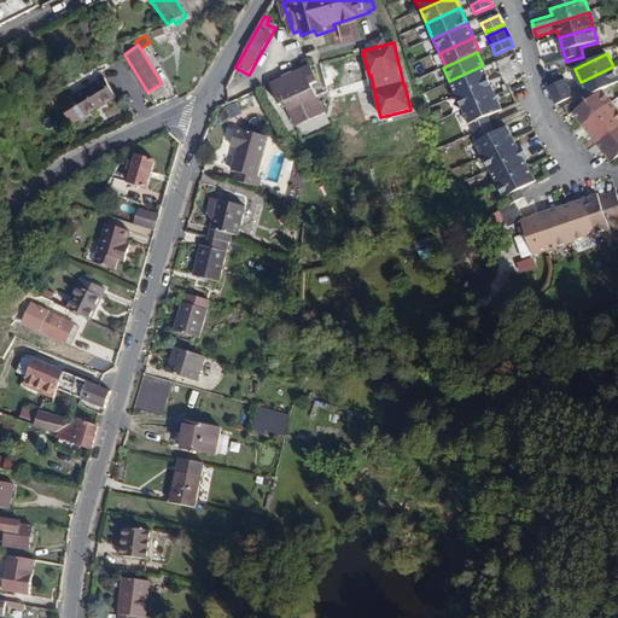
[(312,85),(318,82),(309,64),(268,82),(279,105),(284,103),(296,126),(324,112),(316,97),(314,91),(312,85)]
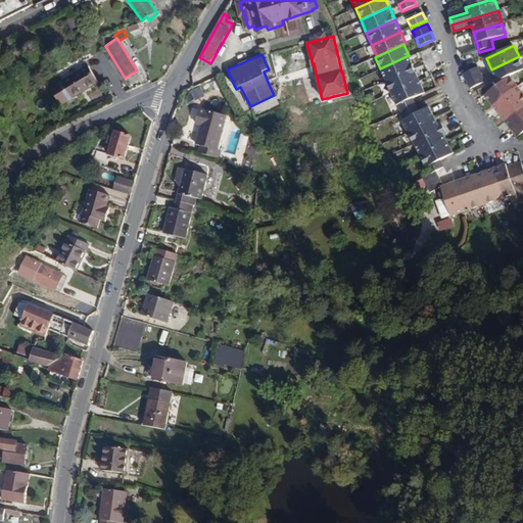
[(415,68),(409,55),(380,68),(386,81),(415,68)]
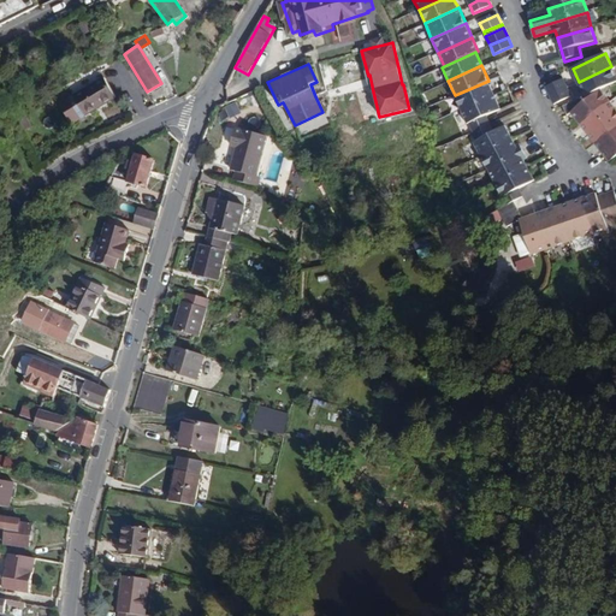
[(615,82),(615,75),(611,66),(579,82),(587,98),(602,90),(615,82)]
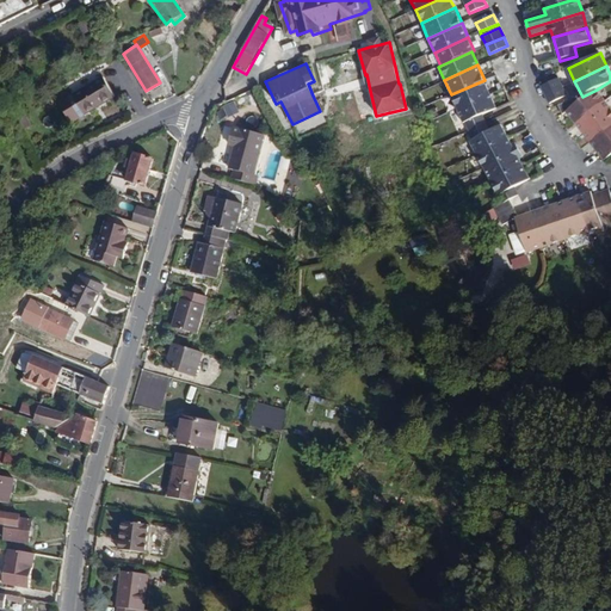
[(84,116),(113,97),(100,75),(69,94),(71,96),(59,103),(71,122),(82,113),(84,116)]
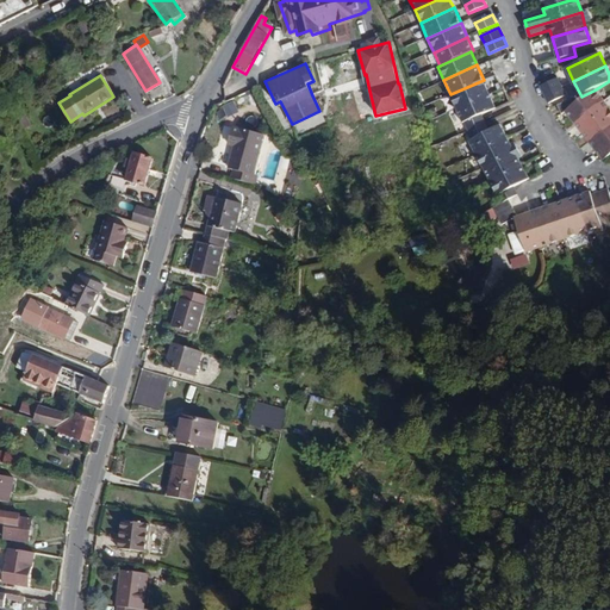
[(546,95),(562,87),(558,79),(541,86),(546,95)]
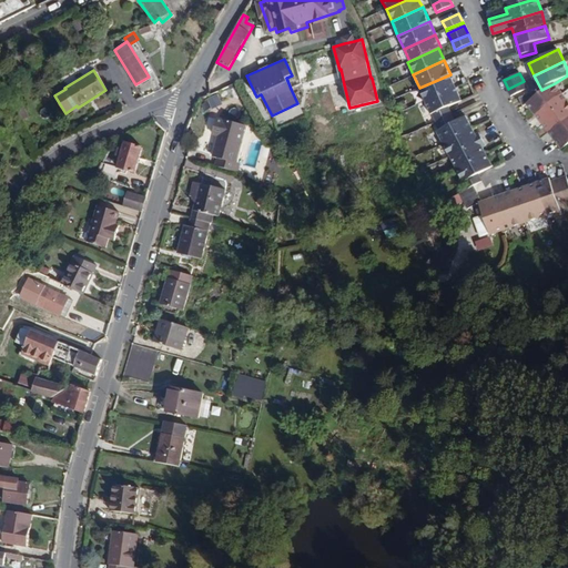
[(456,88),(450,74),(419,88),(425,101),(456,88)]
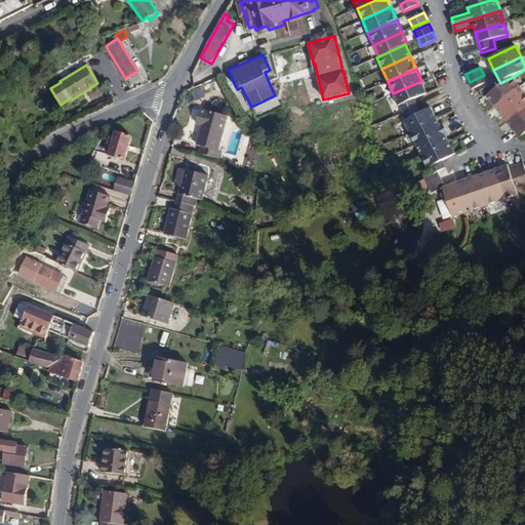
[(474,89),(487,83),(484,75),(470,82),(474,89)]
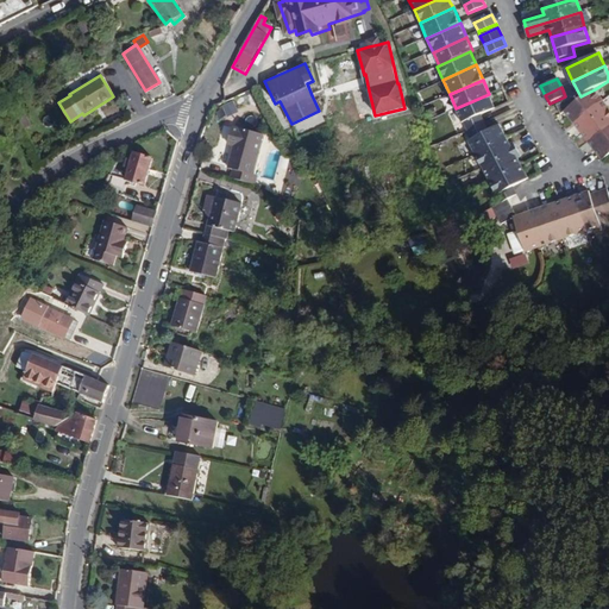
[(576,124),(604,100),(595,89),(581,96),(559,107),(563,115),(569,113),(576,124)]
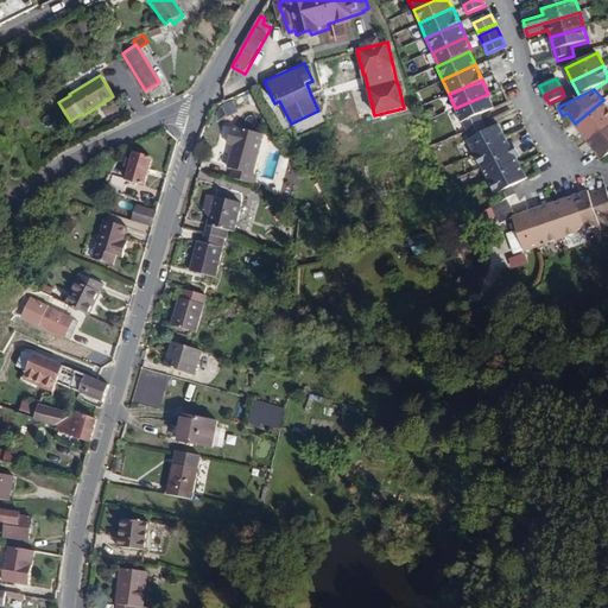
[(480,114),(495,108),(488,94),(455,108),(462,122),(463,121),(468,131),(483,122),(480,114)]
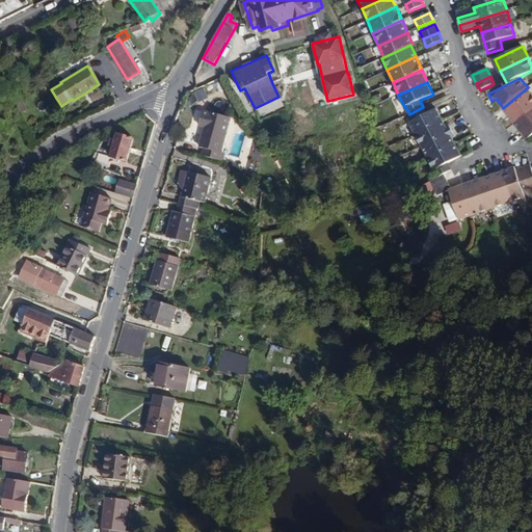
[(507,113),(531,92),(528,87),(503,108),(507,113)]
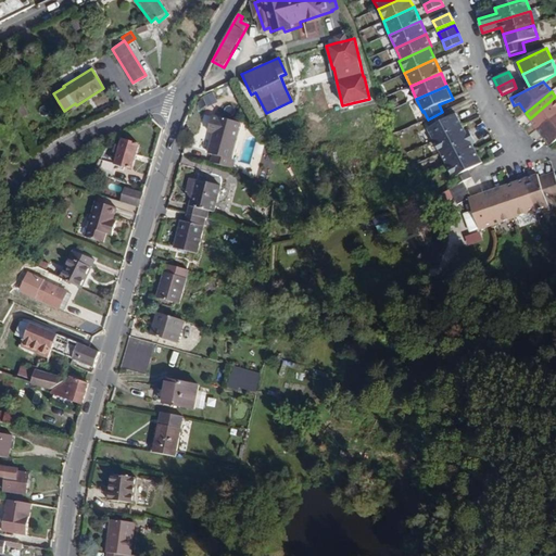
[(539,129),(555,115),(555,97),(530,118),(539,129)]
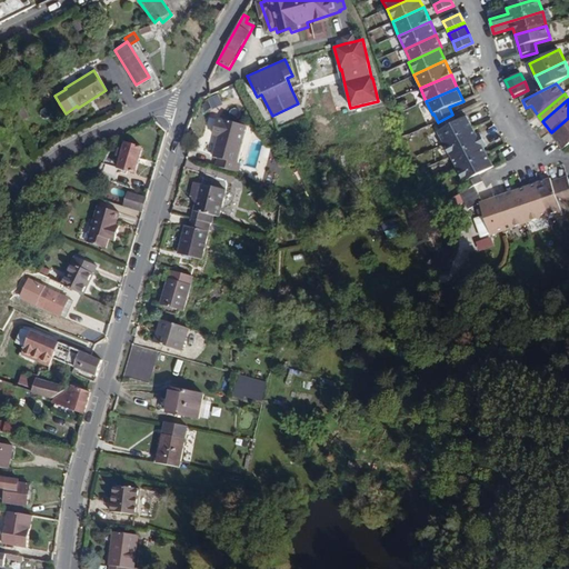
[(445,145),(473,129),(467,117),(457,122),(452,115),(438,122),(442,130),(437,132),(445,145)]
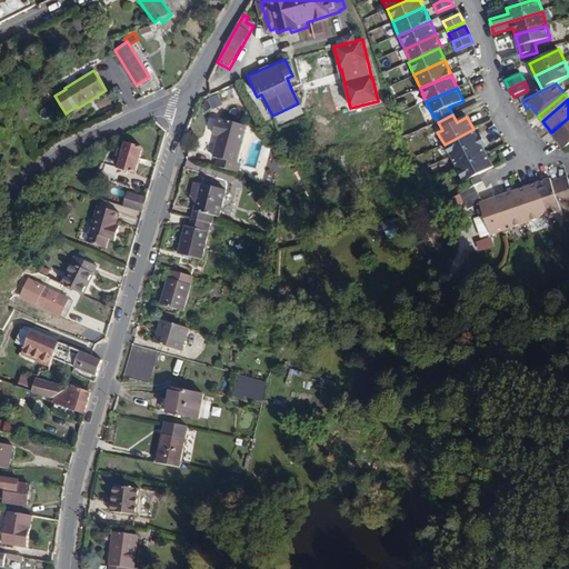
[(561,143),(568,137),(568,118),(551,132),(561,143)]
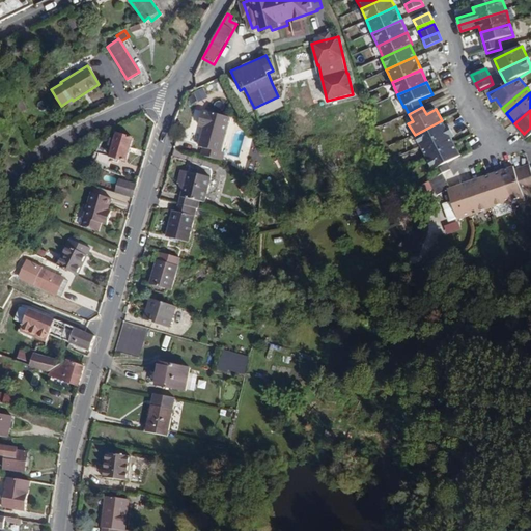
[(220,152),(230,117),(208,111),(208,113),(202,111),(198,124),(204,127),(199,146),(204,147),(201,156),(220,161),(223,152),(220,152)]
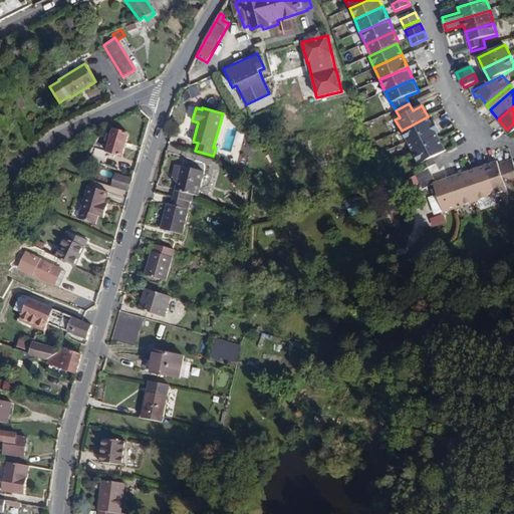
[(408,143),(438,126),(435,119),(431,121),(428,116),(402,131),(408,143)]
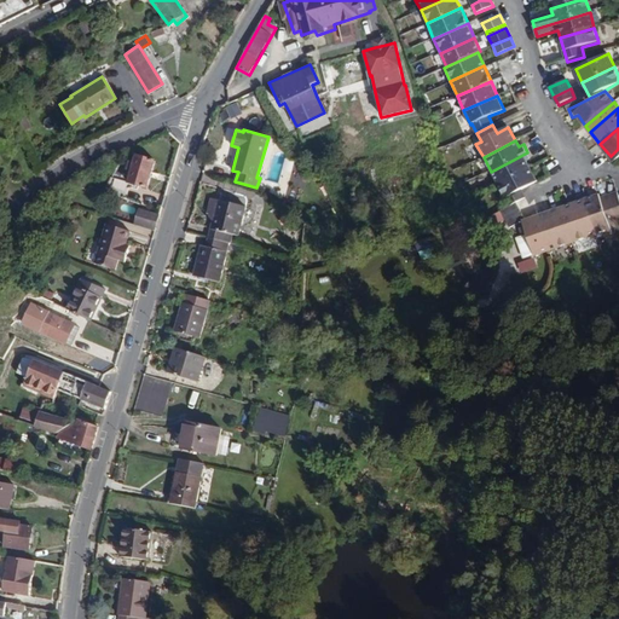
[(134,168),(140,156),(128,150),(116,173),(128,179),(134,168)]
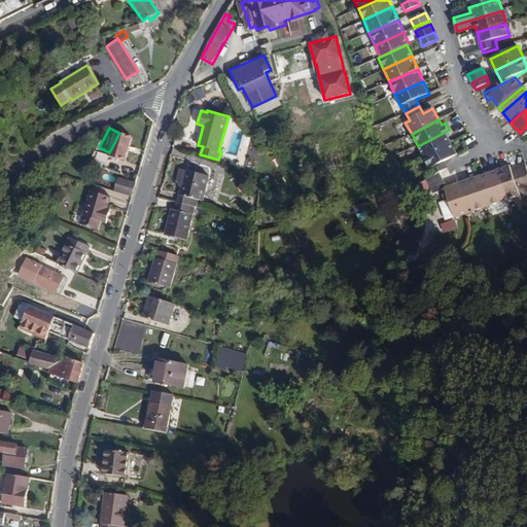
[(131,156),(137,136),(120,130),(119,133),(114,143),(117,145),(115,151),(131,156)]
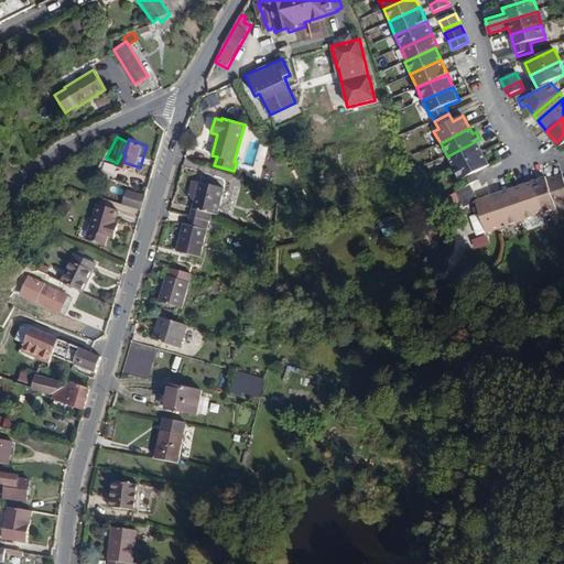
[(454,169),(483,152),(479,148),(485,145),(480,139),(447,156),(454,169)]
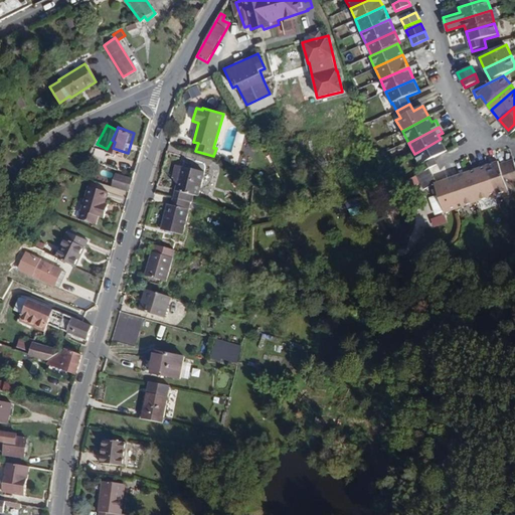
[(435,159),(448,152),(441,139),(414,154),(422,168),(416,172),(419,178),(432,171),(431,169),(439,165),(435,159)]
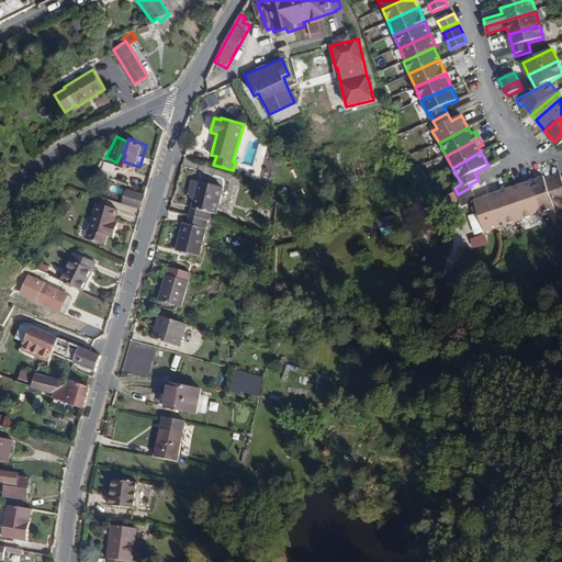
[(111,176),(116,163),(105,157),(99,169),(111,176)]
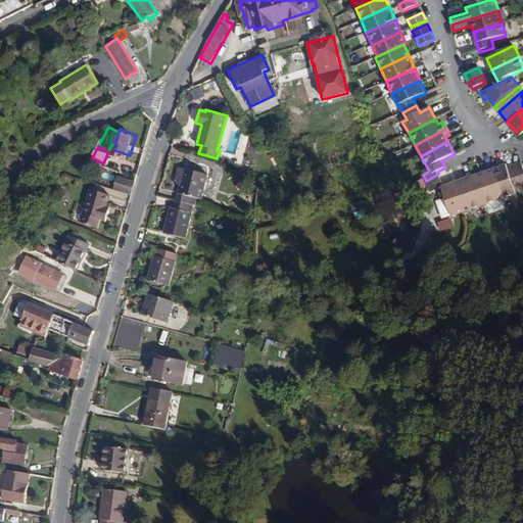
[(521,162),(507,168),(516,191),(522,188),(522,168),(521,162)]
